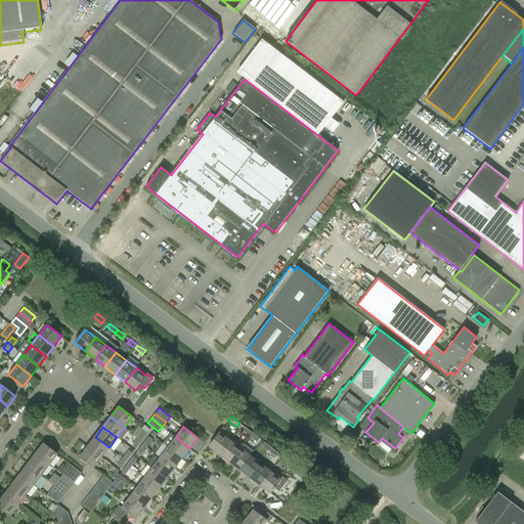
[(245,427),(242,430),(249,436),(252,432),(245,427)]
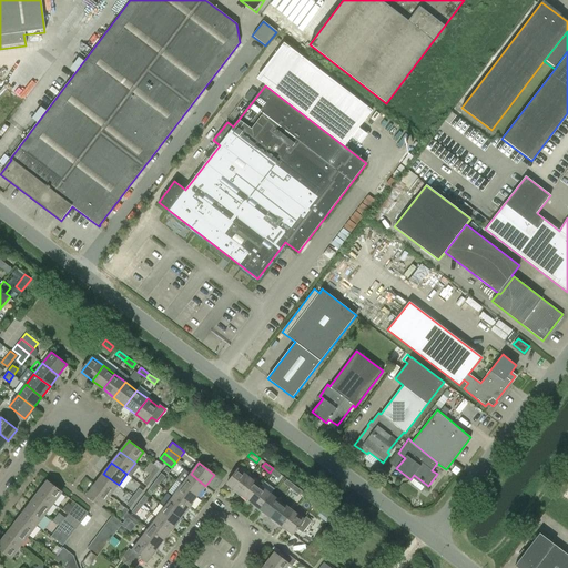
[(160,469),(156,466),(150,475),(153,477),(160,469)]
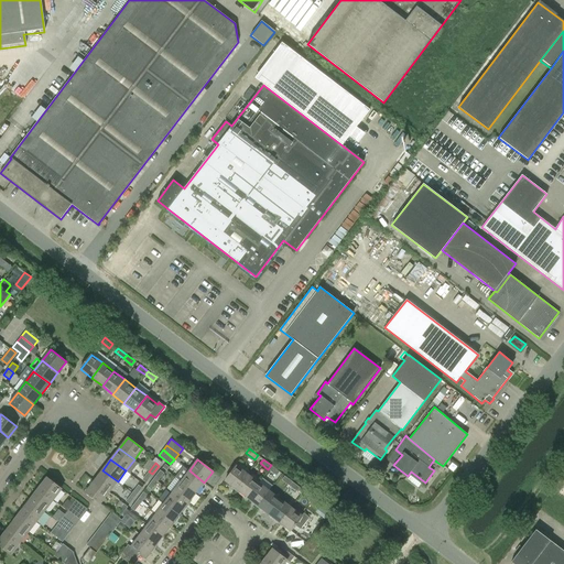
[(277,476),(280,472),(271,465),(268,469),(277,476)]
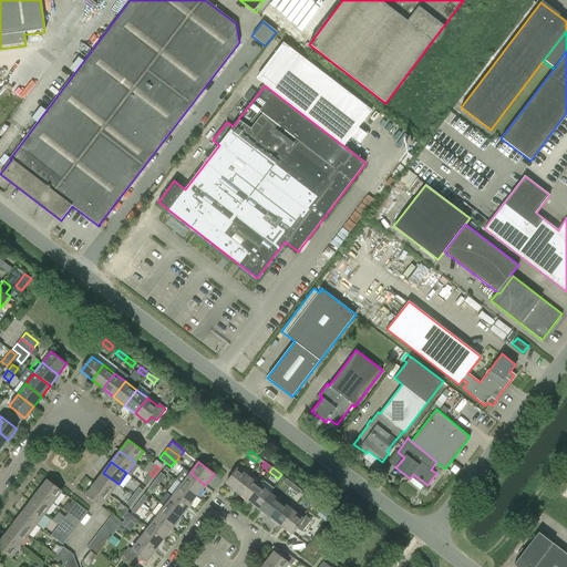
[(237,492),(249,476),(238,468),(226,483),(237,492)]
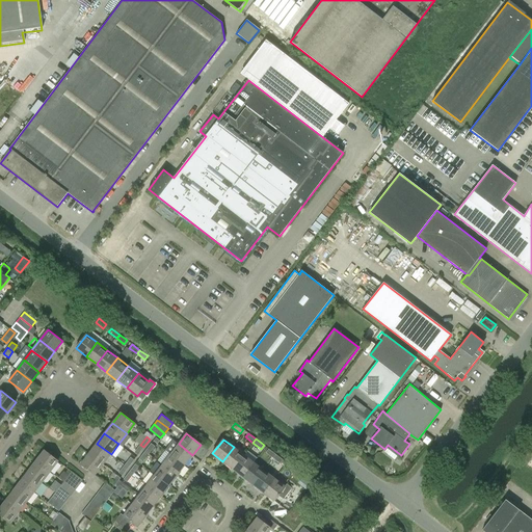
[(111,454),(97,444),(88,453),(103,464),(111,454)]
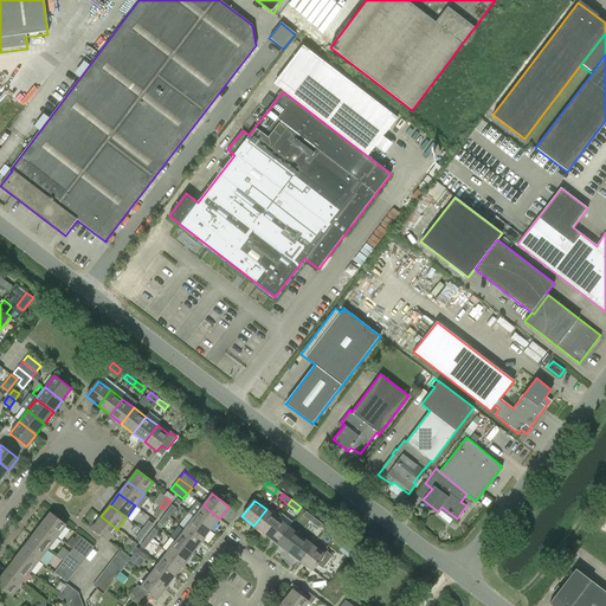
[(176,508),(172,505),(166,514),(169,517),(176,508)]
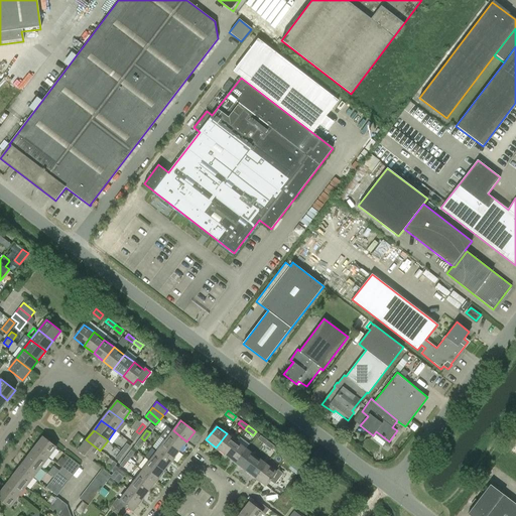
[(165,440),(179,452),(186,441),(173,430),(165,440)]
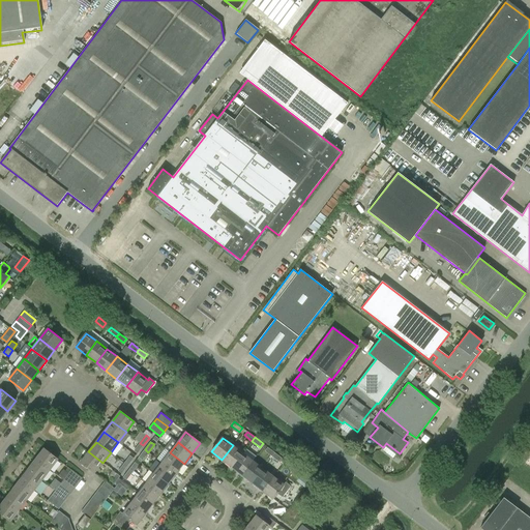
[(134,450),(138,453),(143,445),(140,443),(134,450)]
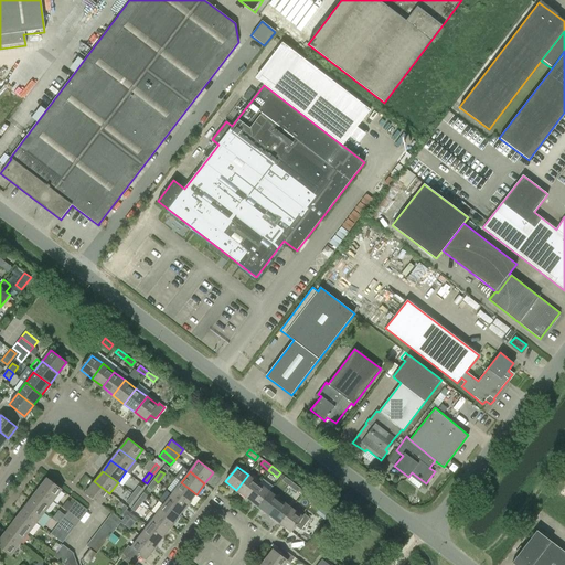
[(248,475),(236,490),(247,498),(259,483),(260,481),(259,479),(257,482),(248,475)]
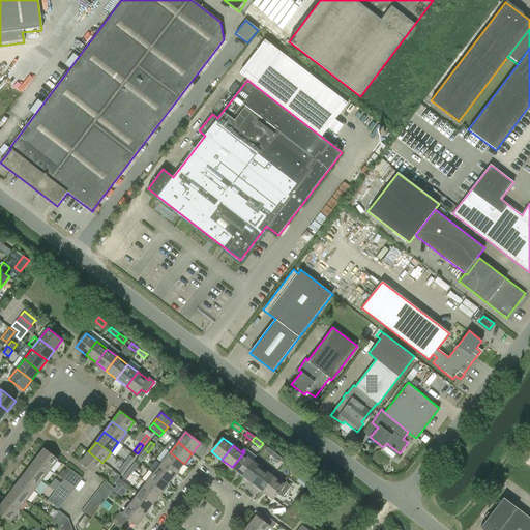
[(268,447),(265,451),(272,457),(275,452),(268,447)]
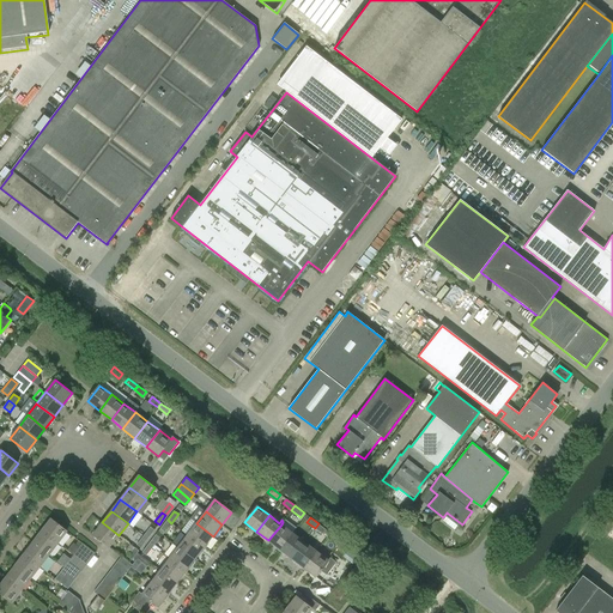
[(67,532),(50,519),(42,530),(58,544),(67,532)]
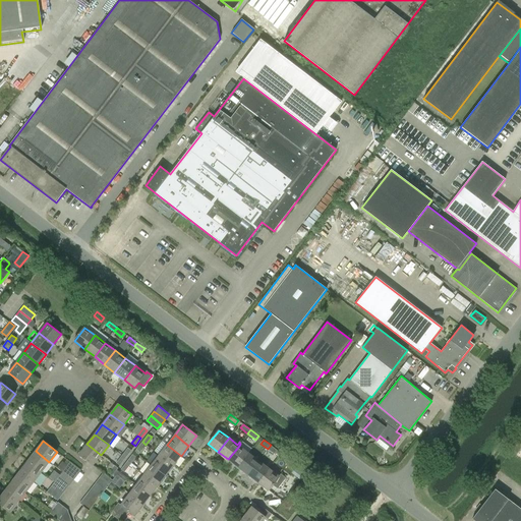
[(136,449),(139,452),(146,445),(142,442),(136,449)]
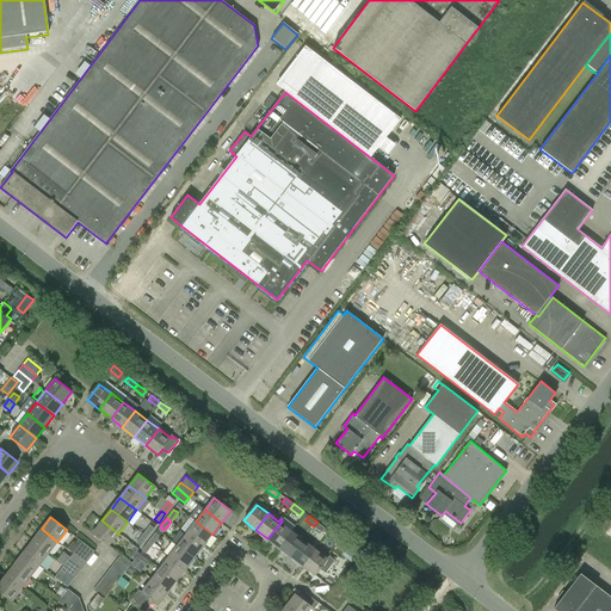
[(118,534),(102,520),(93,534),(109,545),(118,534)]
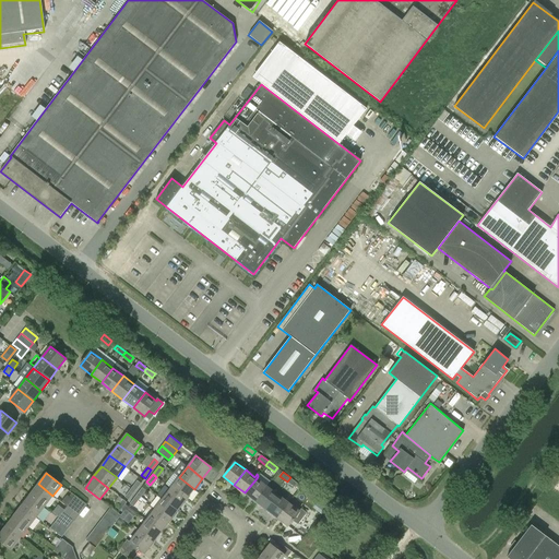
[(194,489),(179,477),(171,488),(182,497),(186,499),(194,489)]
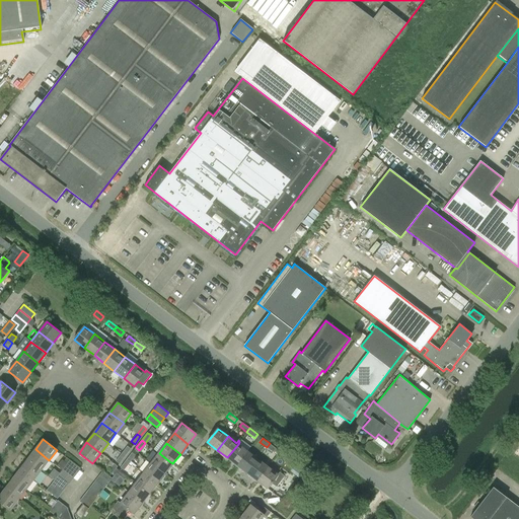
[(275,453),(277,449),(270,443),(267,447),(275,453)]
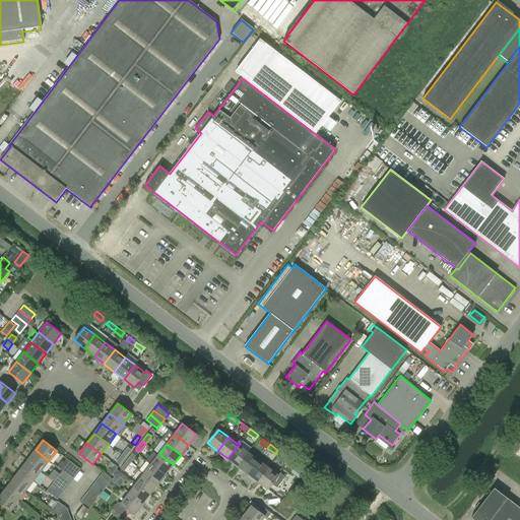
[(238,466),(248,452),(239,445),(228,458),(238,466)]
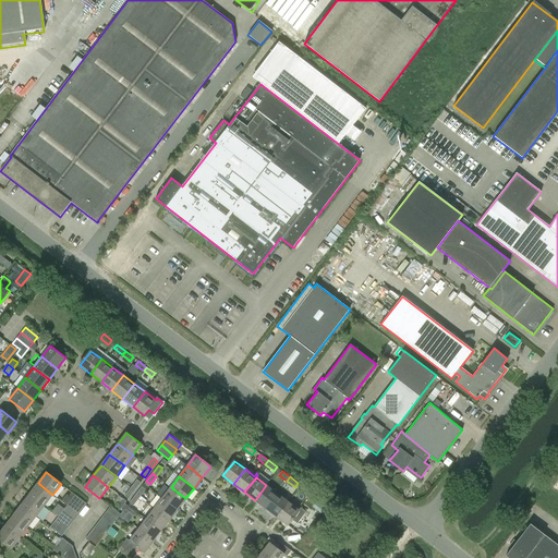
[(141,483),(137,480),(131,487),(134,490),(141,483)]
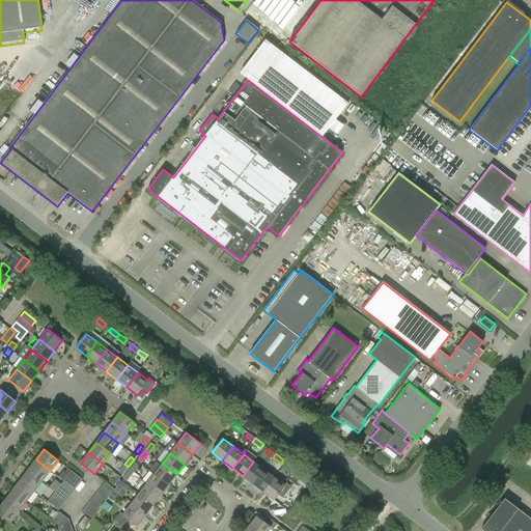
[(32,473),(38,478),(43,481),(50,471),(36,459),(28,470),(32,473)]
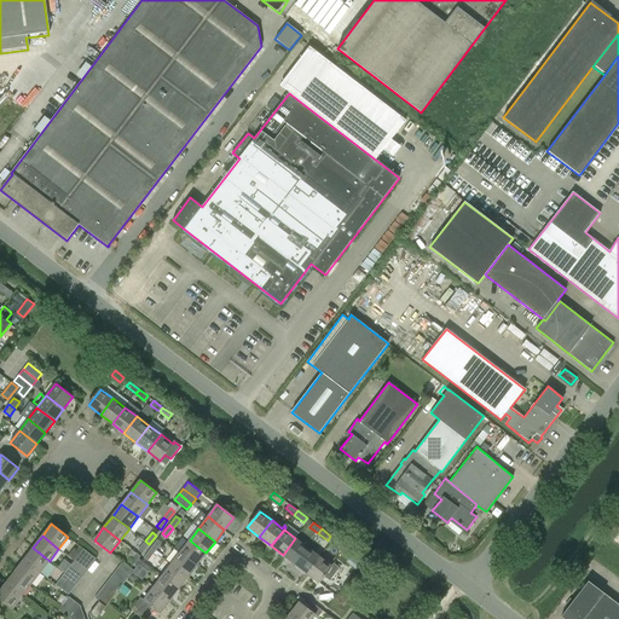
[(295,538),(283,555),(295,563),(304,553),(307,548),(295,538)]
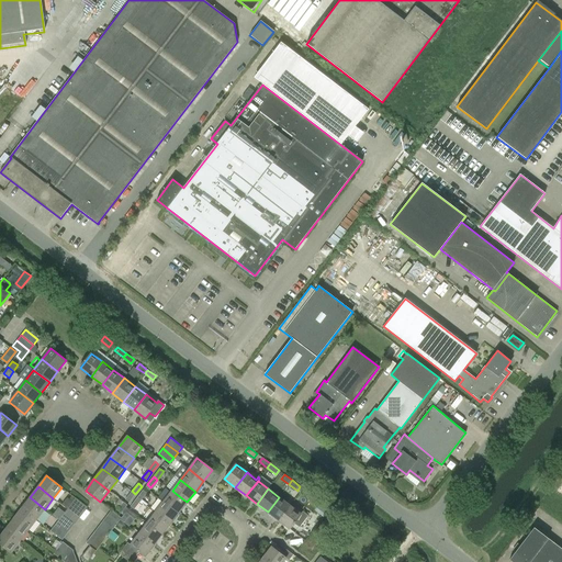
[(147,493),(143,490),(137,498),(141,501),(147,493)]
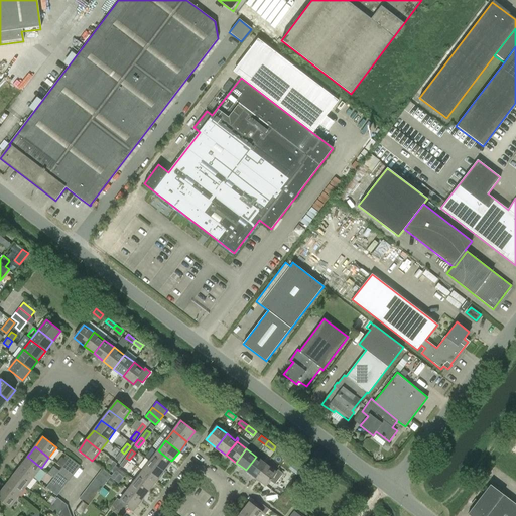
[(115,459),(119,461),(124,454),(121,450),(115,459)]
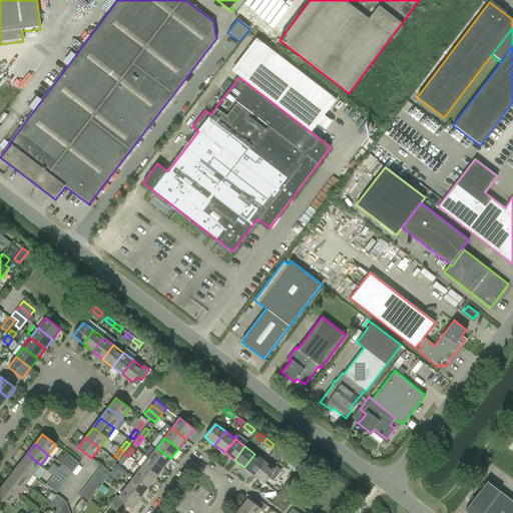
[(170,458),(167,456),(157,448),(149,458),(163,468),(170,458)]
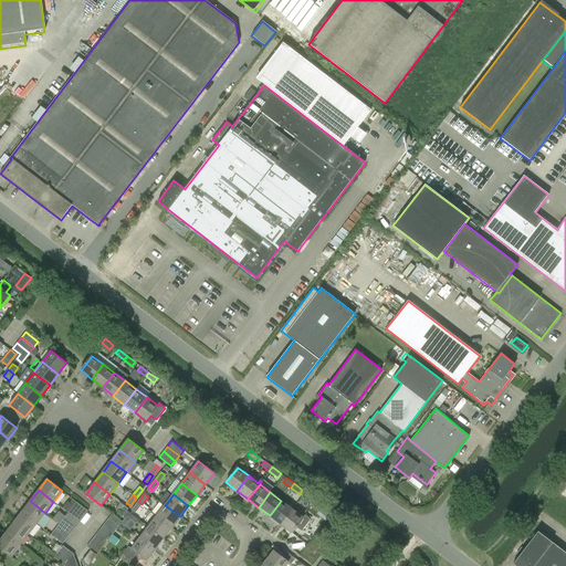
[(45,513),(41,510),(34,504),(30,501),(22,512),(37,524),(45,513)]
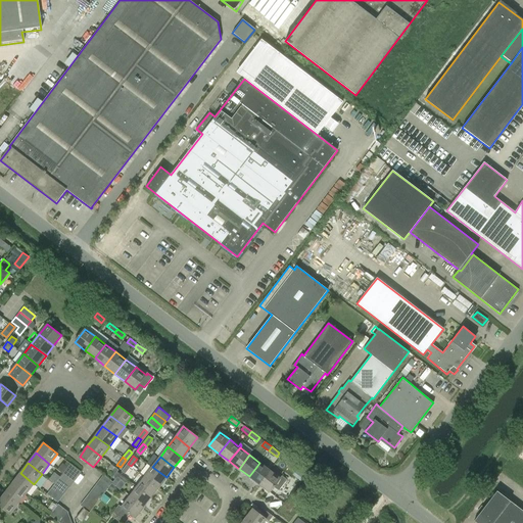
[(82,472),(70,463),(66,468),(78,477),(82,472)]
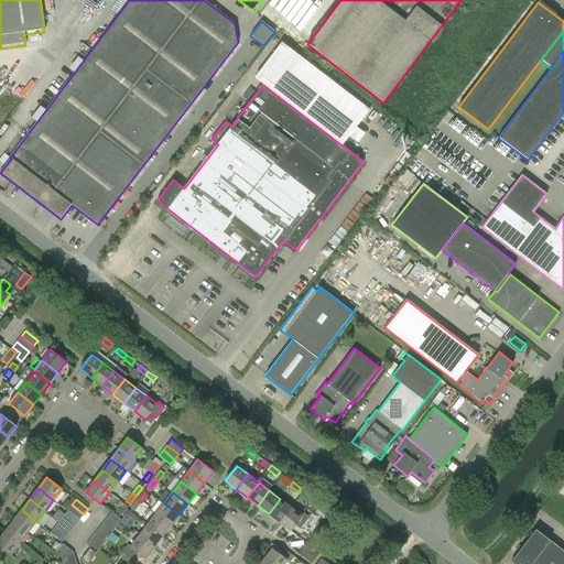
[(280,499),(277,503),(269,513),(280,522),(291,507),(280,499)]
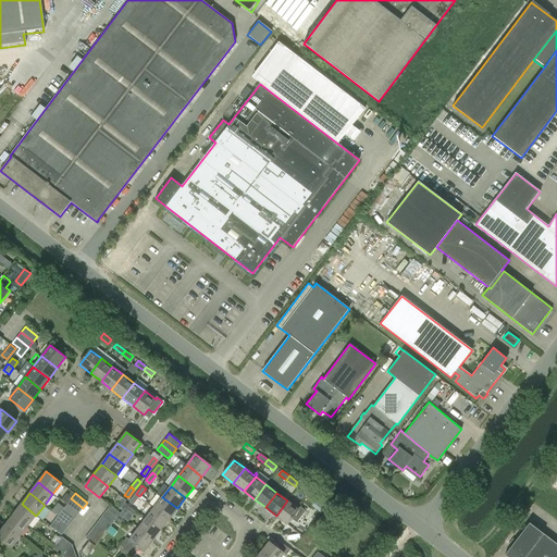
[(130,502),(134,505),(139,496),(136,494),(130,502)]
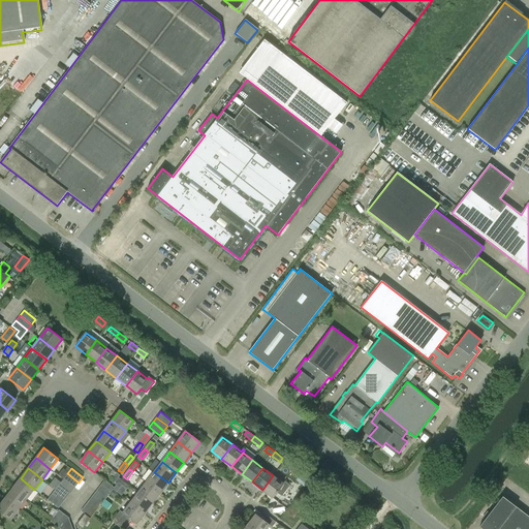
[(304,469),(301,473),(310,480),(313,476),(312,475),(304,469)]
